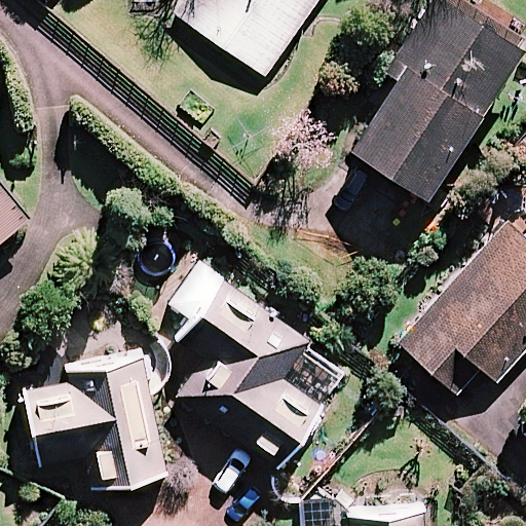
[(177,0),(168,12),(264,77),(315,0),(177,0)]
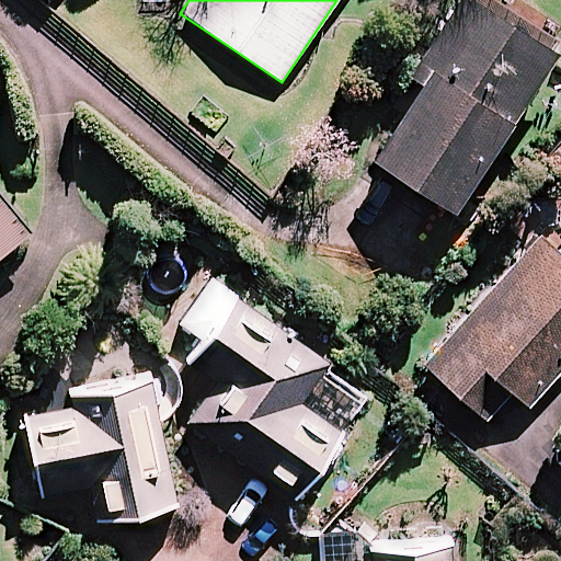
[(553,59),(462,0),(461,0),(418,68),(427,75),(368,164),(450,217),(553,59)]
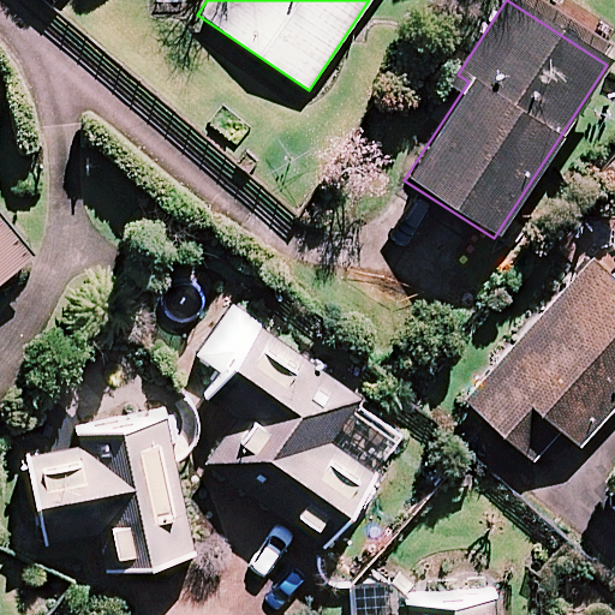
[(0,282),(31,257),(0,220),(0,282)]
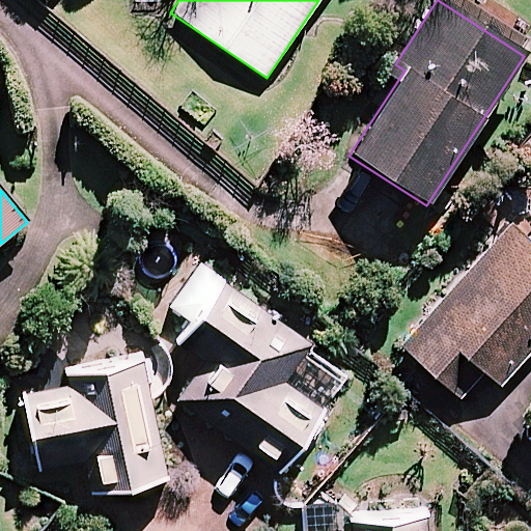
[(530,350),(530,246),(509,227),(400,348),(458,400),(481,374),(497,388),(530,350)]
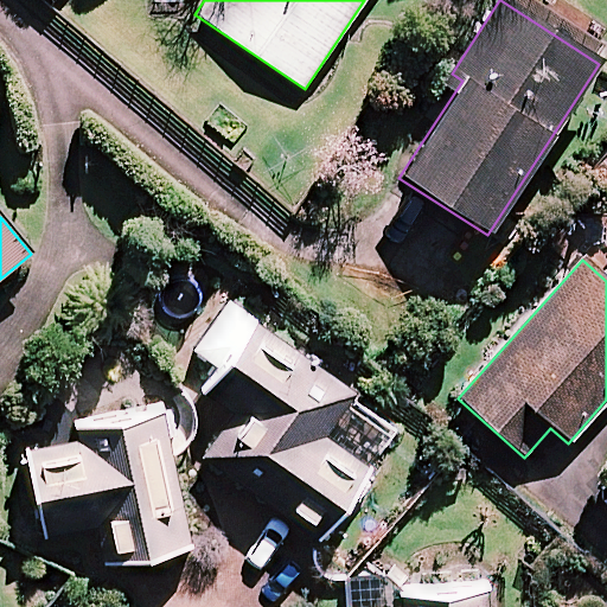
[(400,427),(228,306),(195,352),(223,372),(208,395),(228,409),(196,455),(319,542),(400,427)]
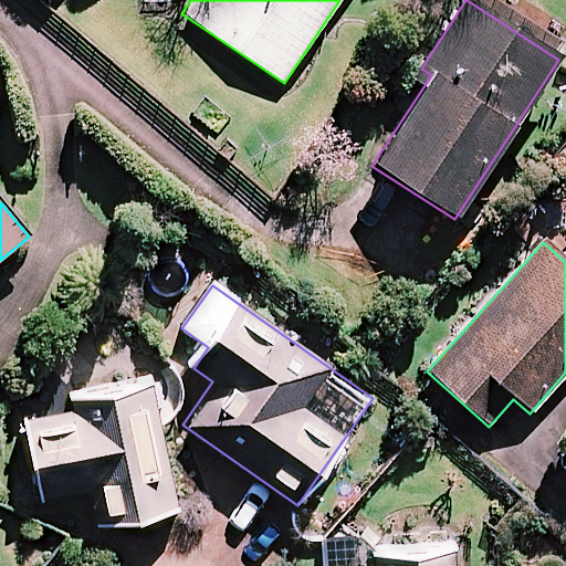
[(178,513),(149,383),(21,411),(41,502),(90,492),(98,531),(178,513)]
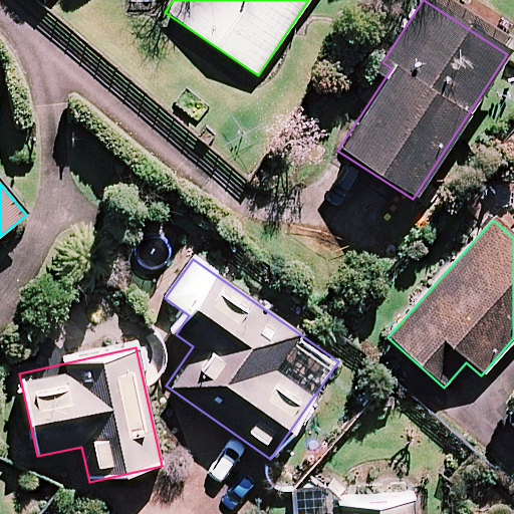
[(413,513),(412,494),(309,500),(310,513),(413,513)]
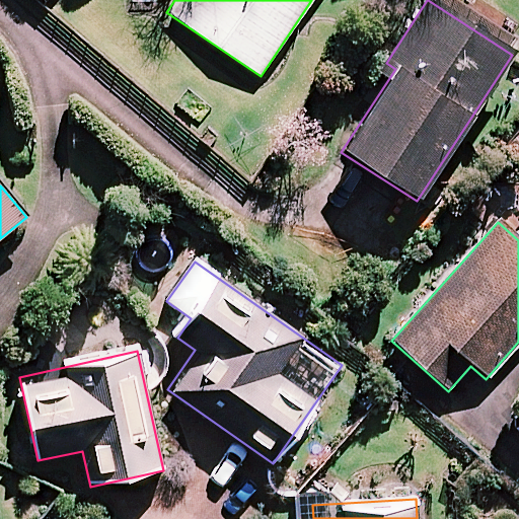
All buildings are outlined.
